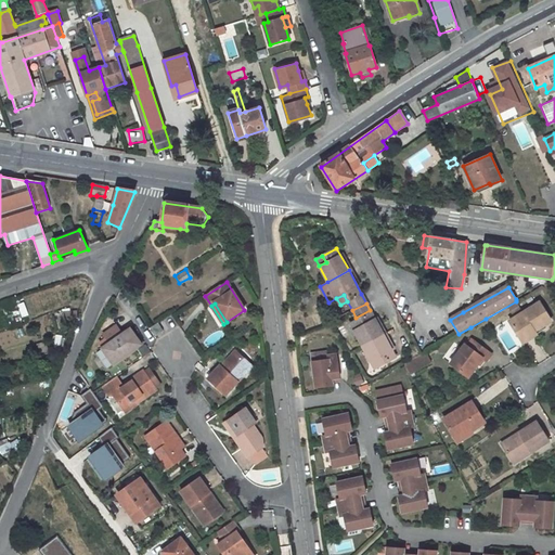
[(551,323),(539,304),(510,322),(520,339),(532,332),(533,333),(551,323)]
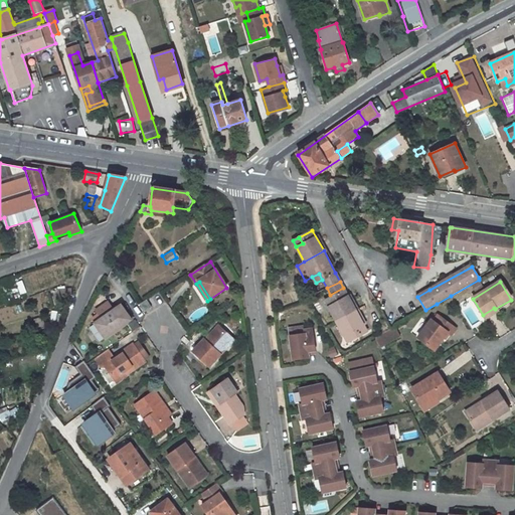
[(337,321),(356,311),(343,288),(330,295),(335,302),(328,306),(337,321)]
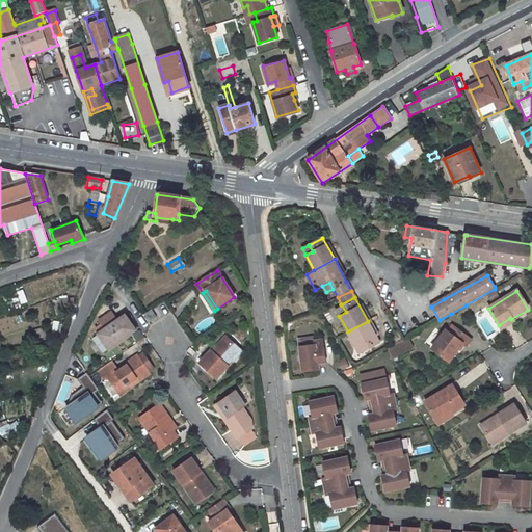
[(339,316),(346,312),(341,304),(335,308),(339,316)]
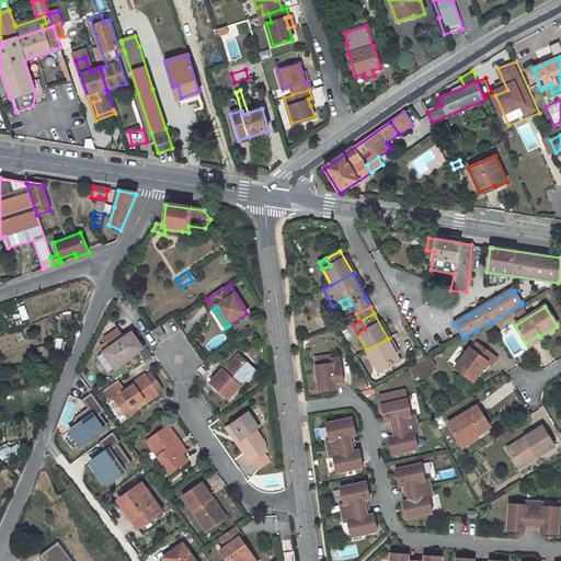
[(157,339),(164,334),(160,327),(152,332),(157,339)]
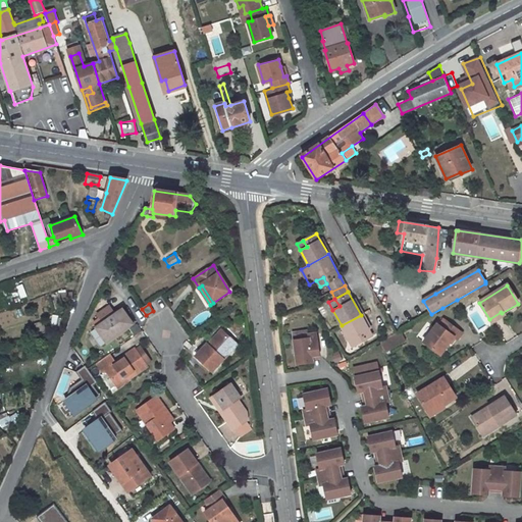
[(106,343),(132,325),(120,310),(113,315),(108,307),(96,315),(101,323),(95,327),(106,343)]
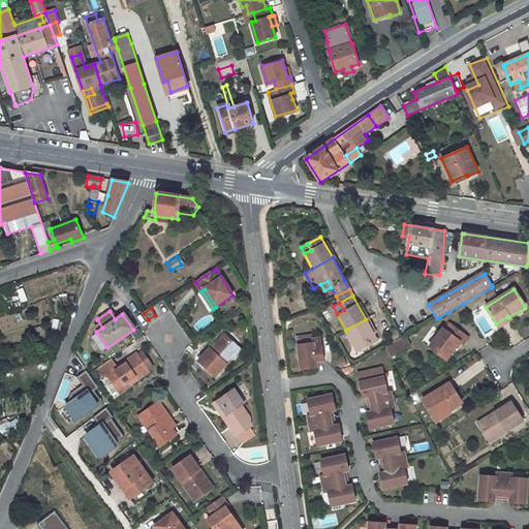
[(346,330),(356,351),(371,343),(368,337),(374,334),(366,319),(346,330)]
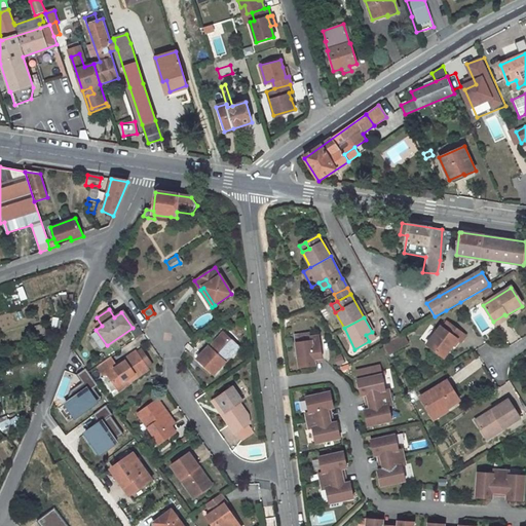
[(427,345),(444,358),(457,340),(461,343),(466,336),(448,323),(443,329),(441,328),(427,345)]
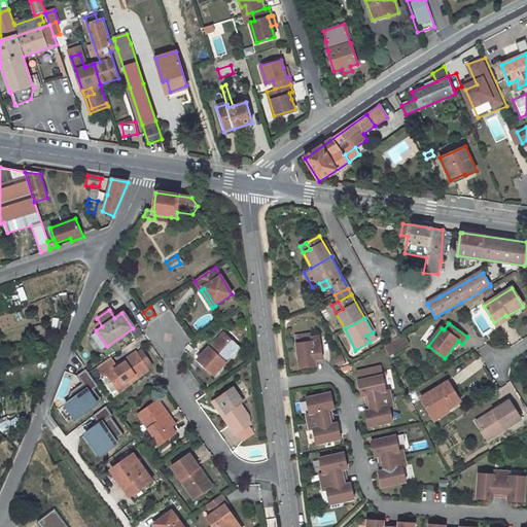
[(223,332),(210,348),(213,351),(226,336),(223,332)]
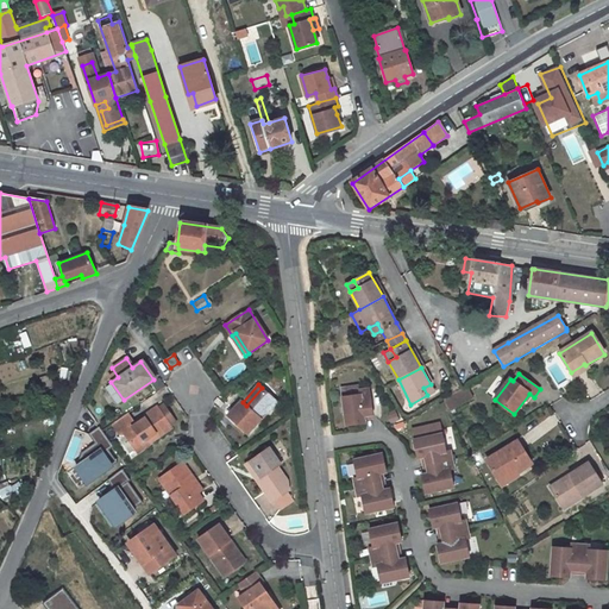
[(359,384),(340,387),(341,395),(360,393),(360,389),(359,384)]
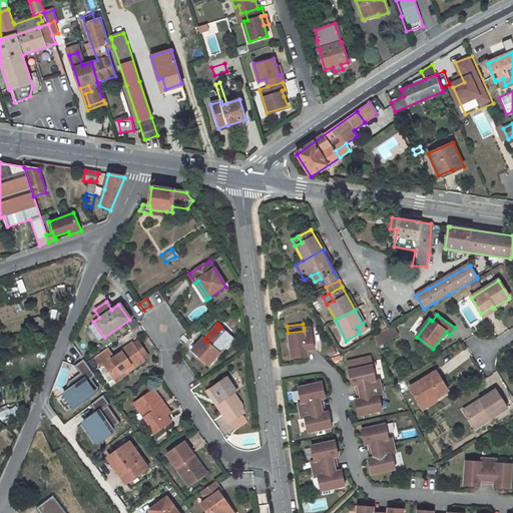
[(360,333),(366,330),(363,324),(357,327),(360,333)]
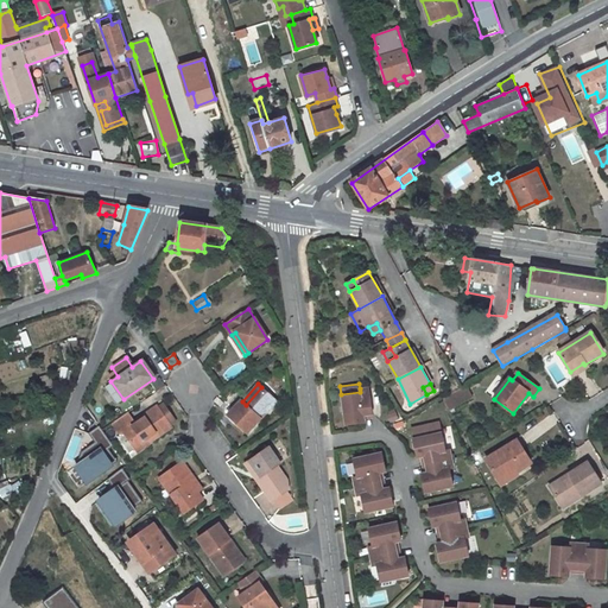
[(248,432),(276,401),(261,387),(246,405),(242,401),(229,415),(248,432)]
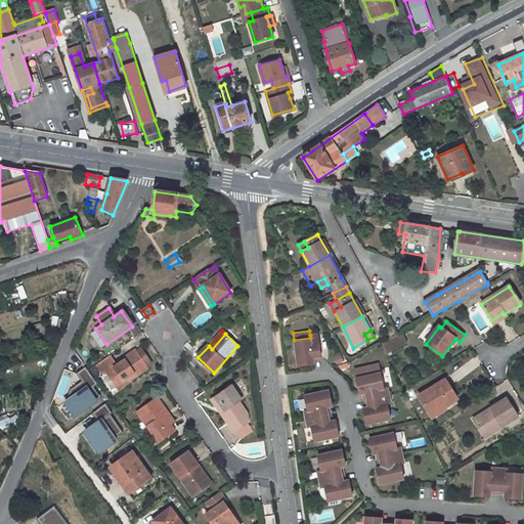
[(310,338),(294,340),(297,365),(312,363),(311,356),(320,355),(317,334),(310,335),(310,338)]
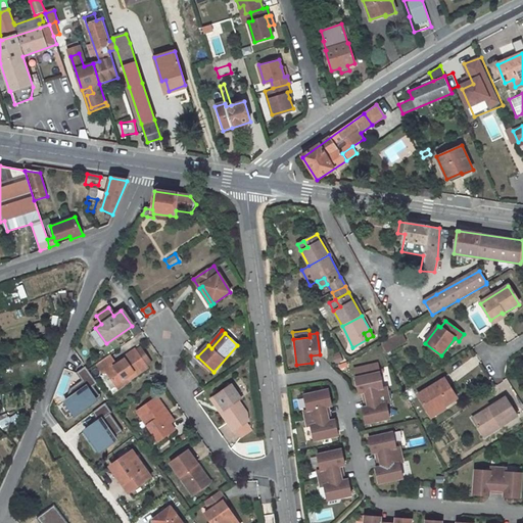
[(381,344),(386,354),(407,342),(400,333),(381,344)]
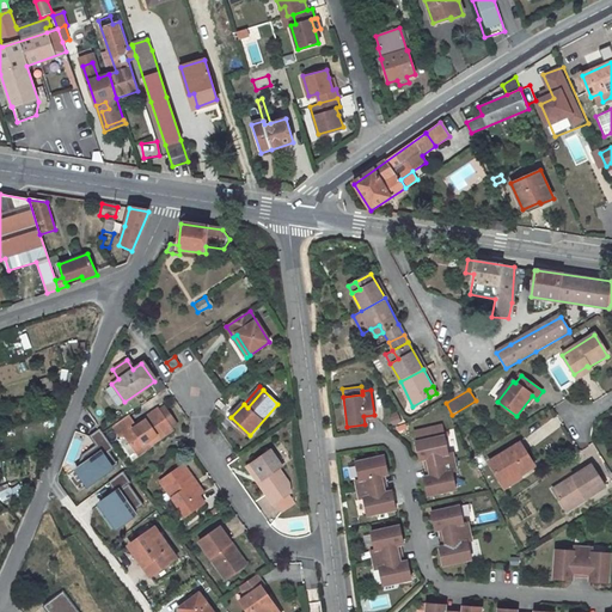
[(138,450),(151,440),(153,444),(173,429),(171,427),(177,423),(167,409),(163,414),(159,409),(136,424),(129,415),(116,424),(122,434),(126,432),(138,450)]
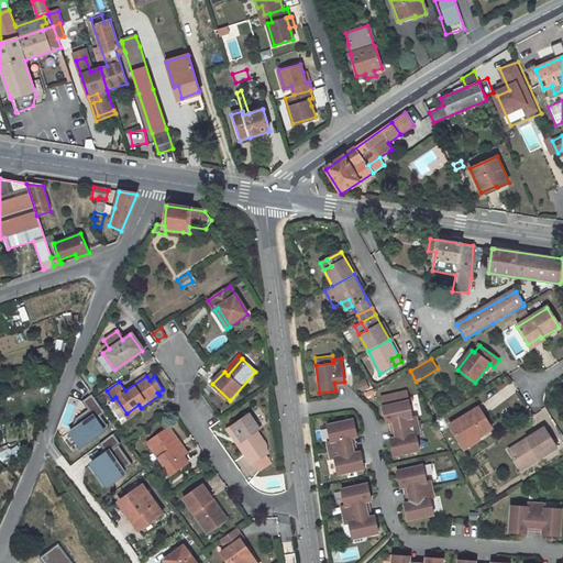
[(79,446),(107,427),(99,416),(103,412),(90,394),(80,400),(86,409),(74,418),(68,431),(79,446)]
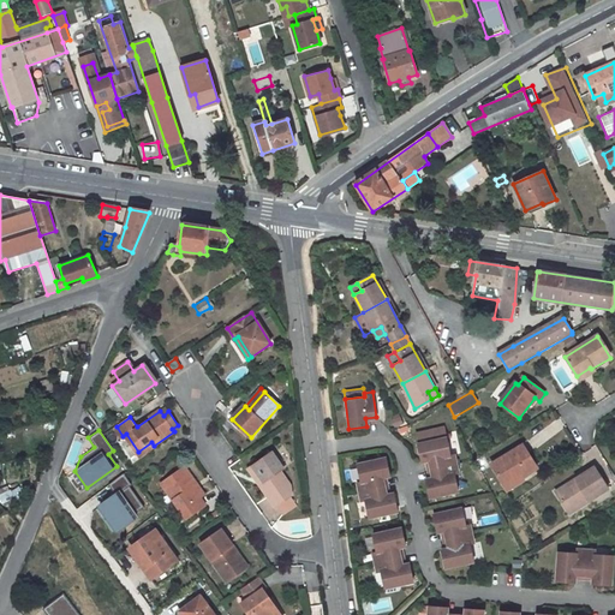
[(430,470),(458,464),(457,454),(452,455),(447,436),(418,443),(423,463),(428,460),(430,470)]
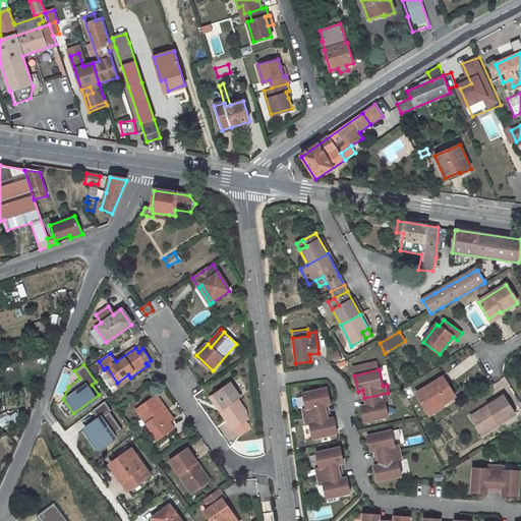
[(120,387),(131,380),(130,378),(128,374),(117,383),(120,387)]
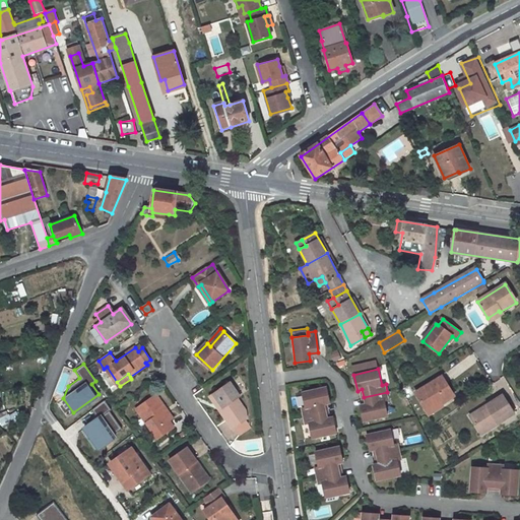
[(439,403),(454,394),(442,375),(414,392),(426,409),(438,402),(439,403)]
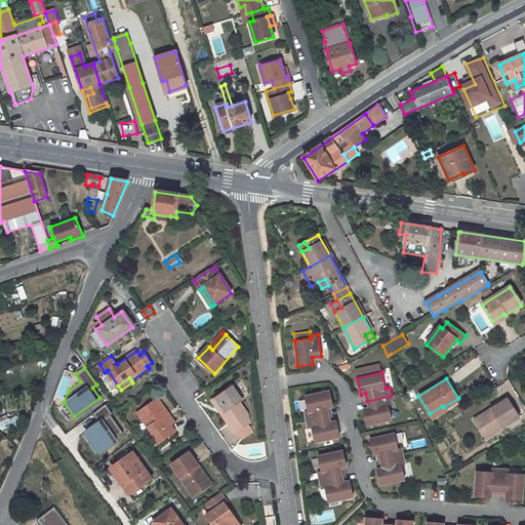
[(247,414),(240,403),(243,401),(233,386),(214,398),(224,412),(221,414),(235,434),(236,433),(247,425),(248,423),(247,414)]
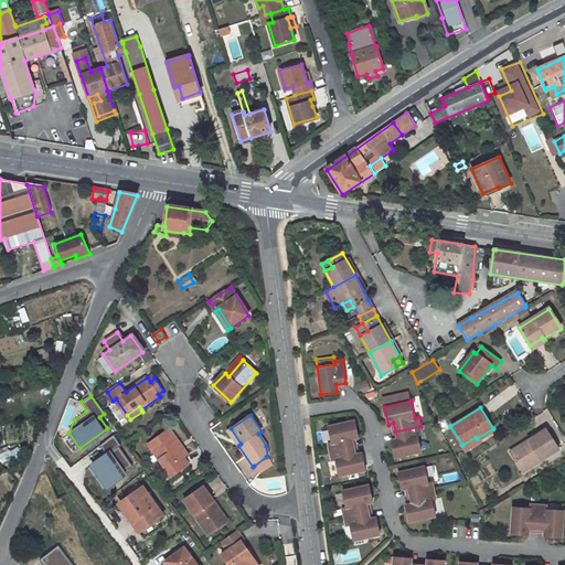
[(360,437),(356,419),(330,425),(333,443),(329,444),(331,451),(356,446),(355,438),(360,437)]
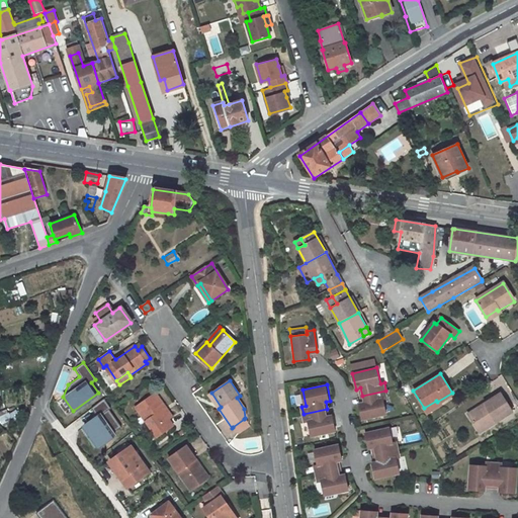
[(387,398),(385,391),(362,396),(364,403),(359,404),(362,420),(387,414),(383,399),(387,398)]
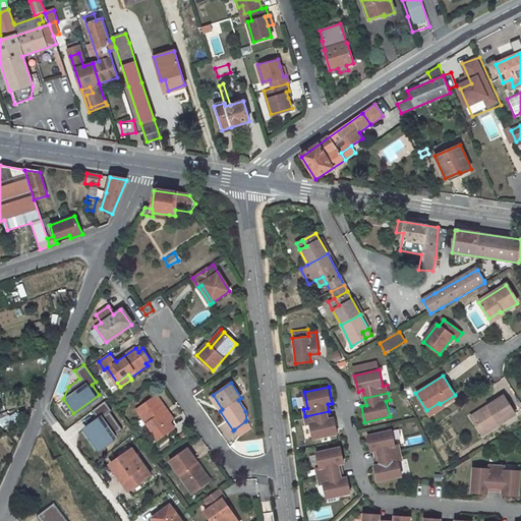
[(136,409),(159,439),(175,427),(170,421),(163,411),(166,409),(156,395),(136,409)]
